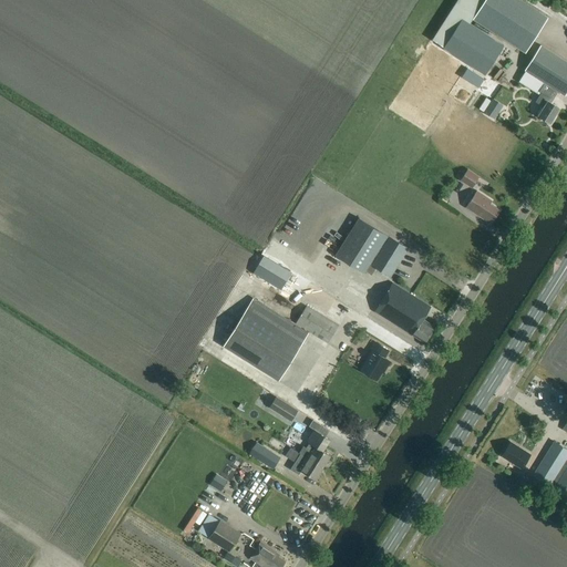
[(457,0),(432,41),(443,48),(443,49),(485,75),(504,47),(470,24),(473,20),(525,53),(547,18),(519,0),(457,0)]
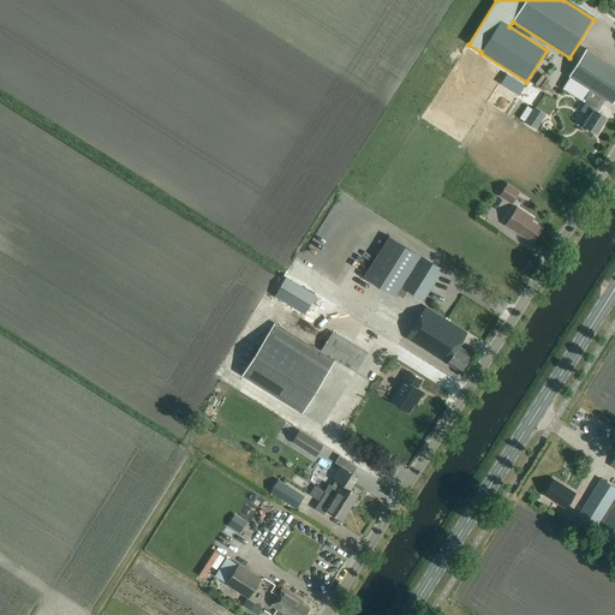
[(597,112),(605,100),(613,105),(614,100),(614,67),(586,49),(569,77),(571,77),(562,89),(585,105),(580,111),(590,117),(584,126),(596,133),(598,131),(599,132),(602,127),(601,126),(607,118),(597,112)]
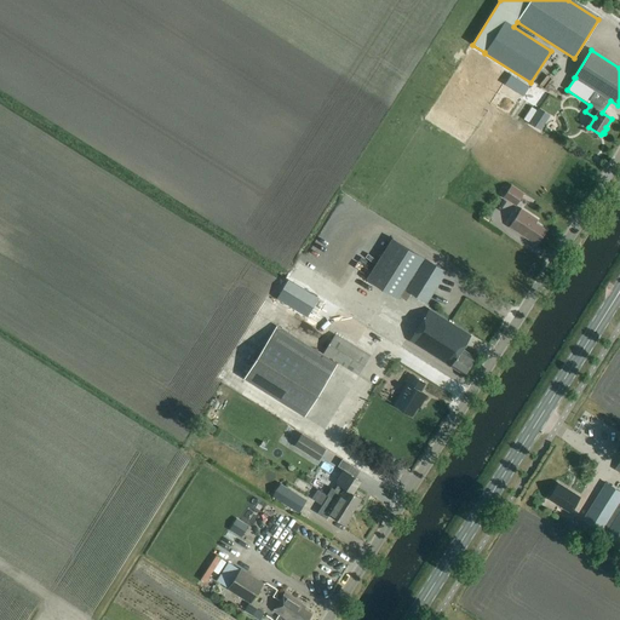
[(522,95),(528,86),(516,79),(510,87),(522,95)]
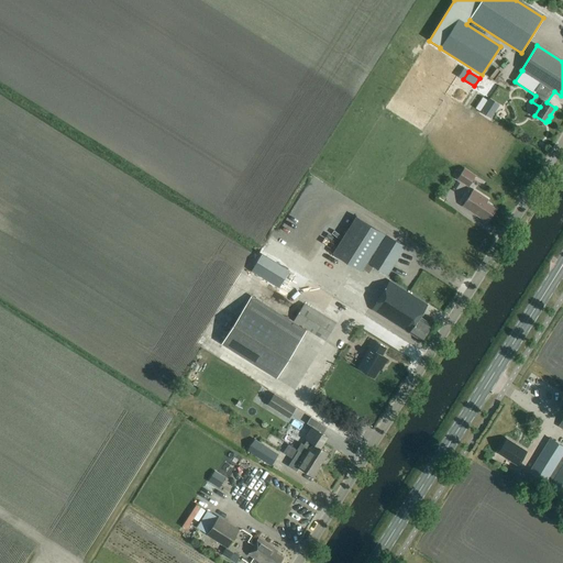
[(449,75),(444,84),(457,89),(462,80),(449,75)]
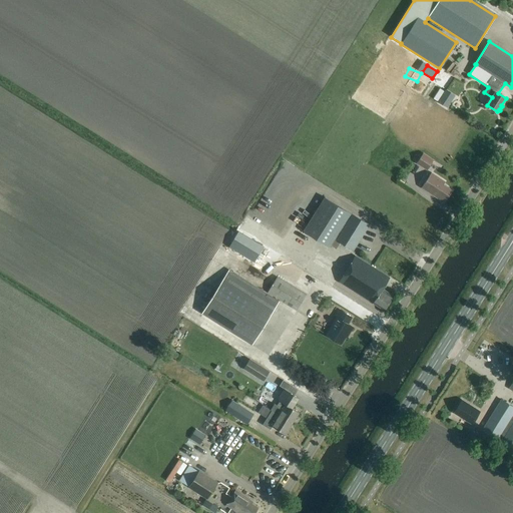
[(446,90),(439,102),(447,107),(455,95),(446,90)]
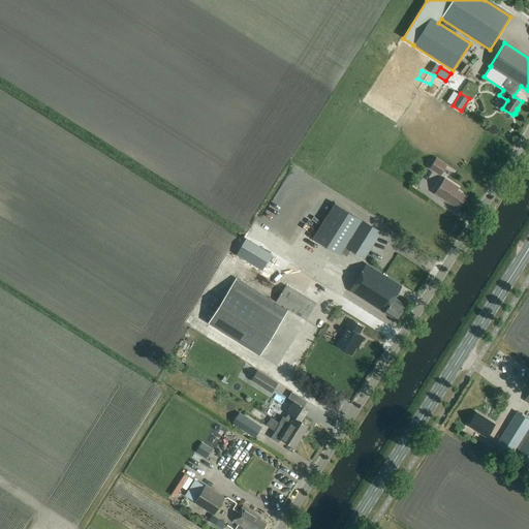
[(440,177),(447,165),(436,158),(429,169),(440,177)]
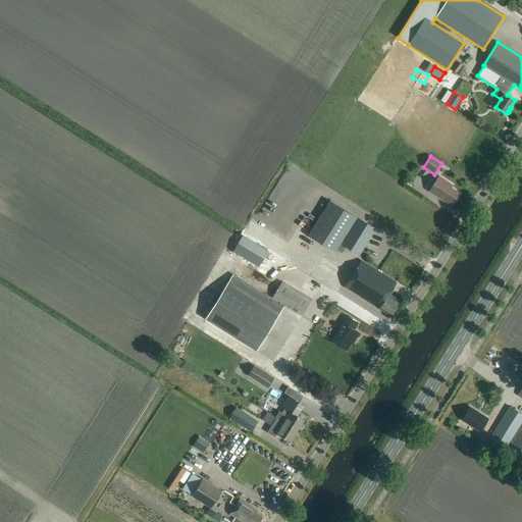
[(452,207),(460,194),(451,188),(453,186),(438,176),(429,192),(452,207)]
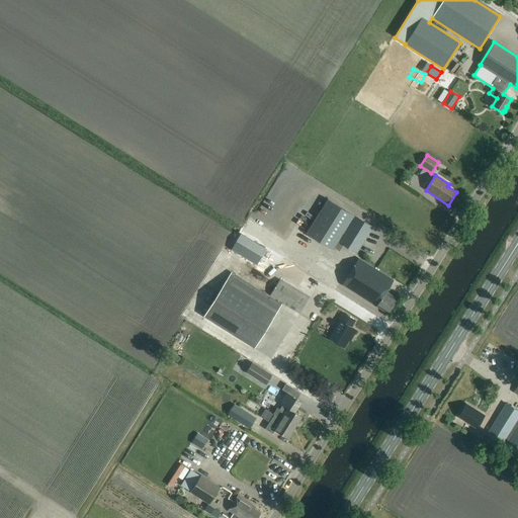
[(438,203),(414,187),(416,183),(408,177),(401,187),(433,210),(438,203)]
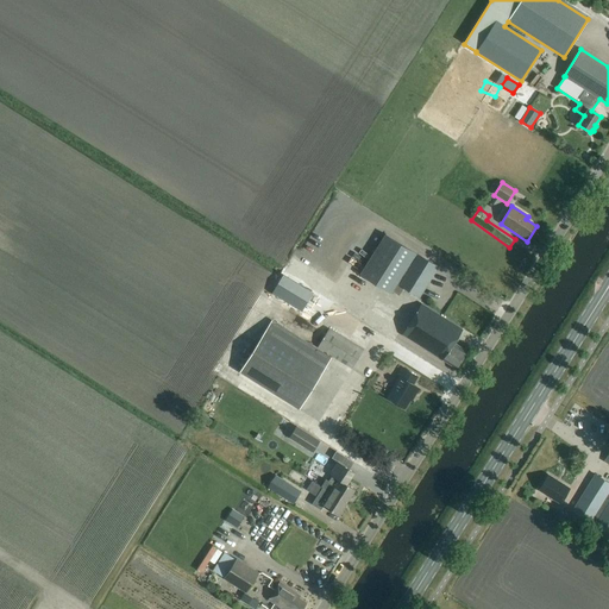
[(375,252),(366,246),(359,258),(368,264),(360,275),(391,294),(397,283),(420,297),(438,268),(385,236),(375,252)]
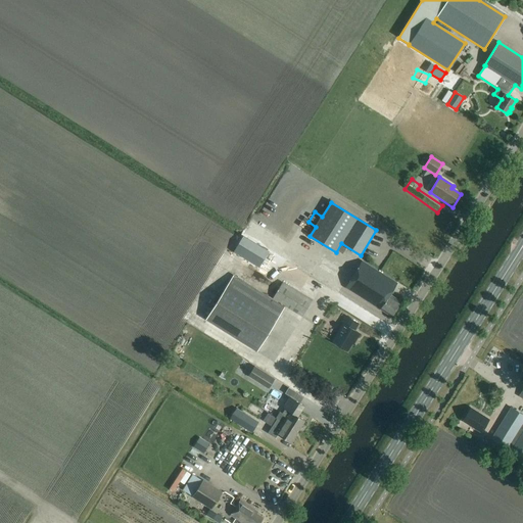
[(263,248),(242,236),(233,251),(253,264),(263,248)]
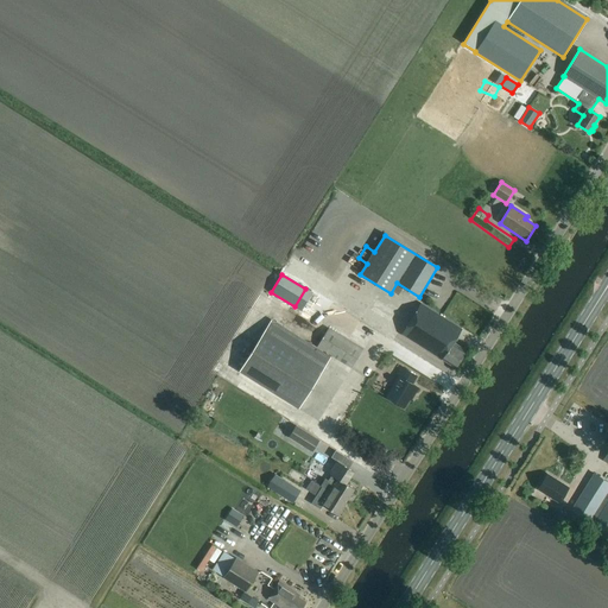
[(455,368),(467,352),(454,342),(461,330),(420,304),(401,335),(442,360),(455,368)]
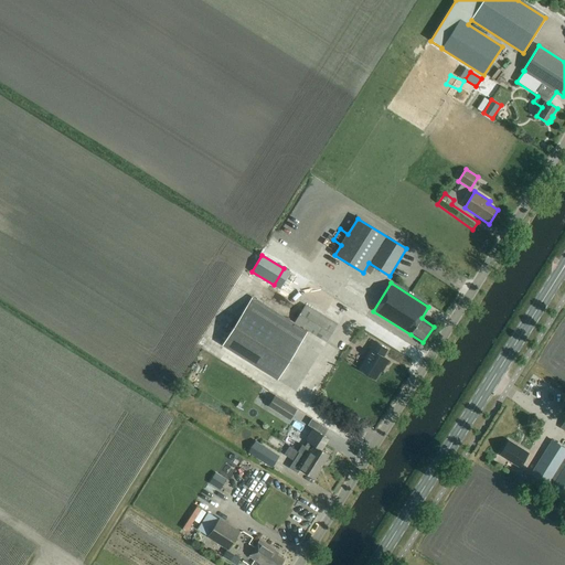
[(277,380),(301,342),(308,332),(252,297),(222,344),(277,380)]
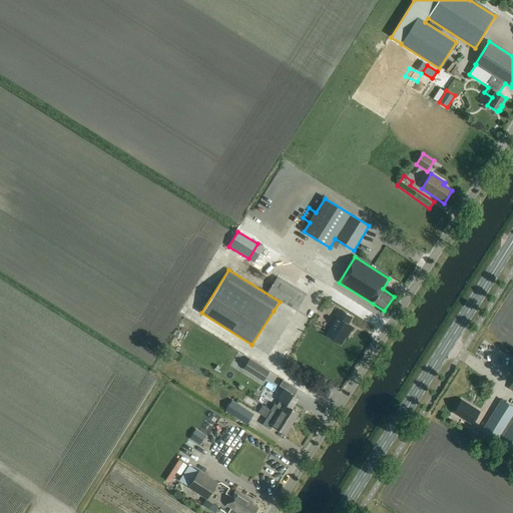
[(297,311),(307,296),(277,278),(268,293),(297,311)]
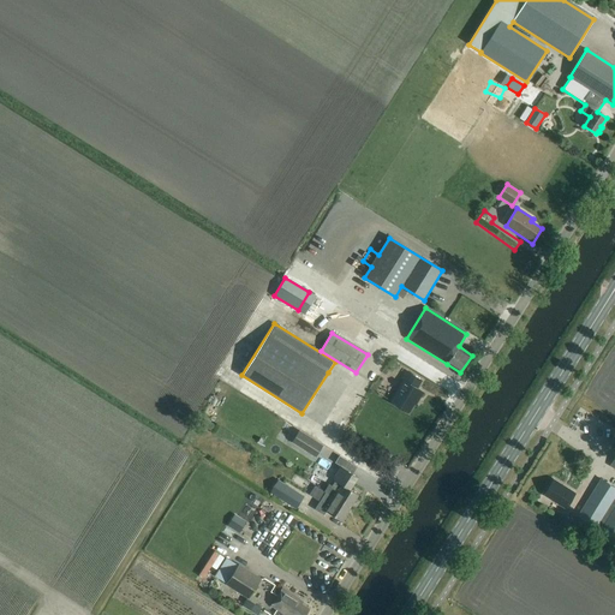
[(415,405),(423,393),(417,389),(422,381),(407,371),(402,380),(405,381),(392,402),(408,413),(413,405),(415,405)]
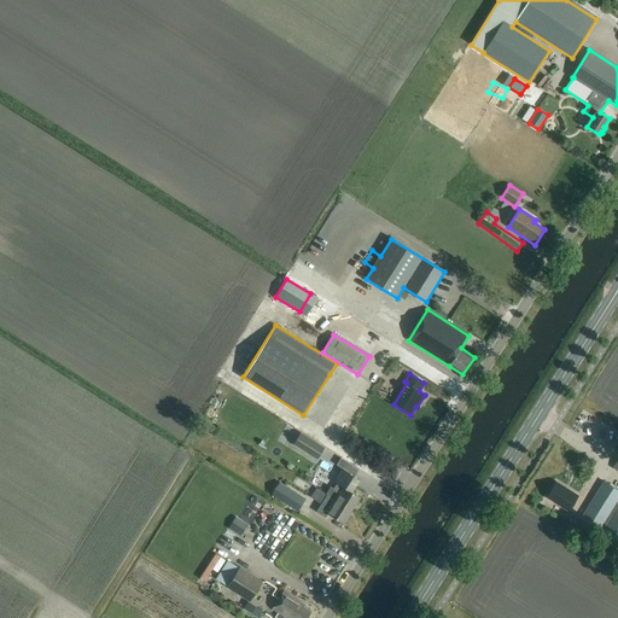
[(558,429),(566,432),(570,425),(561,420),(558,429)]
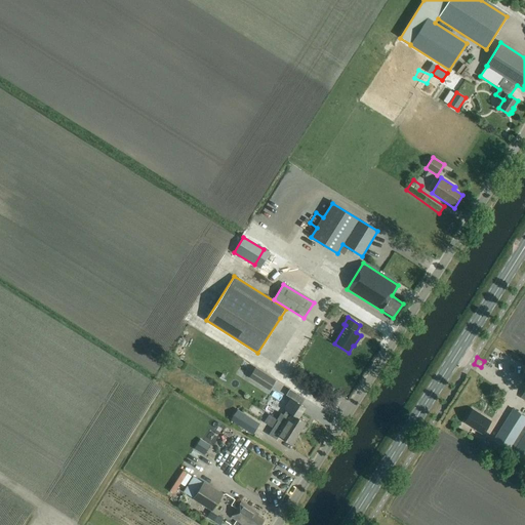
[(483,369),(501,379),(507,369),(488,359),(483,369)]
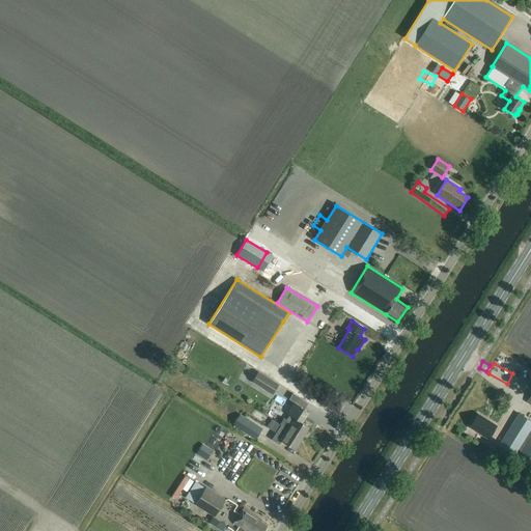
[(253,382),(273,393),(279,384),(259,371),(253,382)]
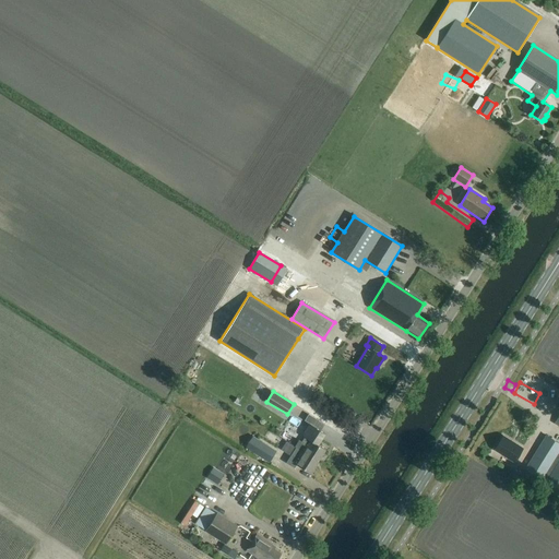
[(325,433),(314,427),(309,424),(302,436),(305,437),(301,442),(299,440),(295,447),(301,451),(318,462),(325,450),(319,444),(325,433)]
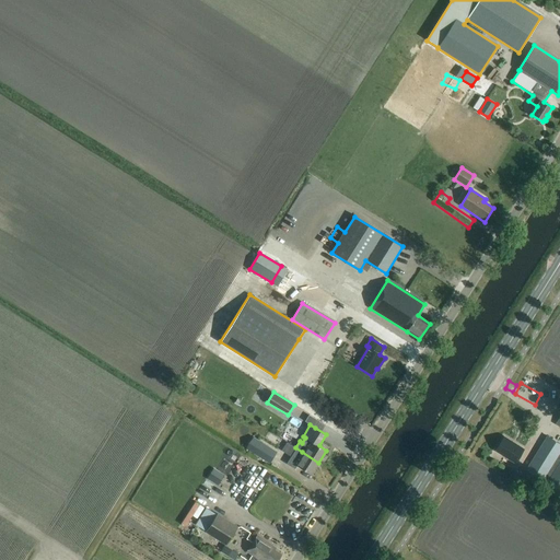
[(559,444),(547,436),(526,470),(547,483),(559,462),(559,444)]
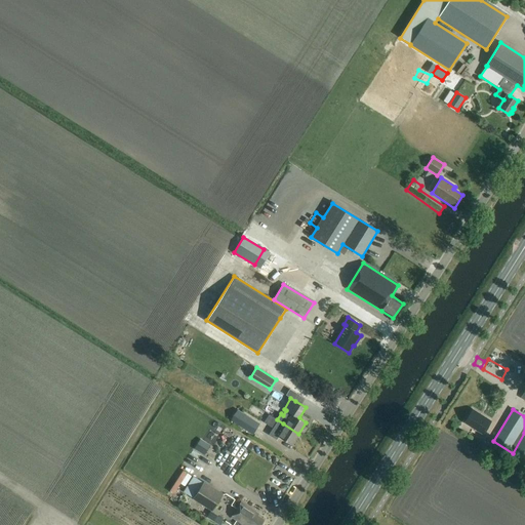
[(483,434),(490,421),(473,410),(465,422),(483,434)]
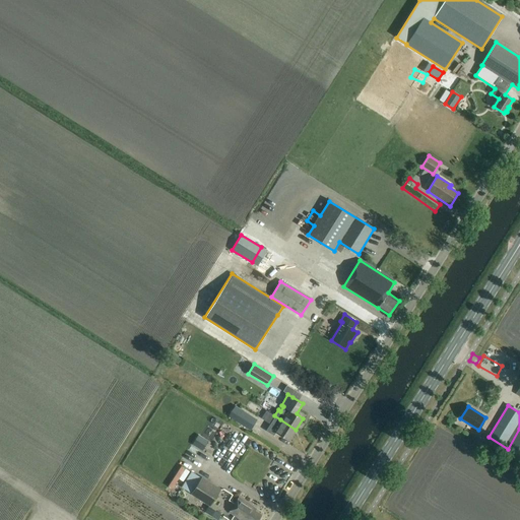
[(236,407),(230,417),(250,431),(257,420),(236,407)]
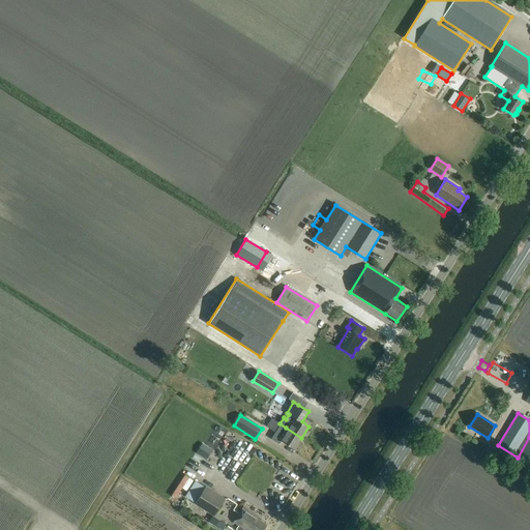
[(286,428),(280,423),(272,418),(267,427),(275,432),(271,439),(280,444),(282,441),(295,449),(301,438),(286,428)]
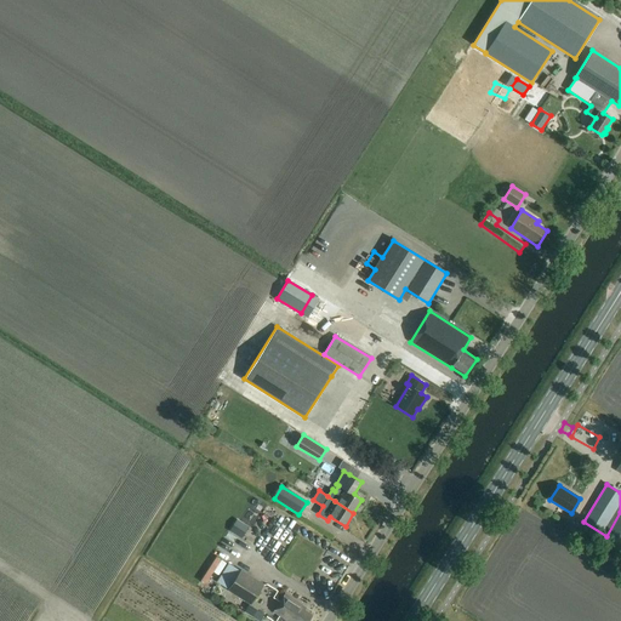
[(261,510),(288,525),(292,518),(266,502),(261,510)]
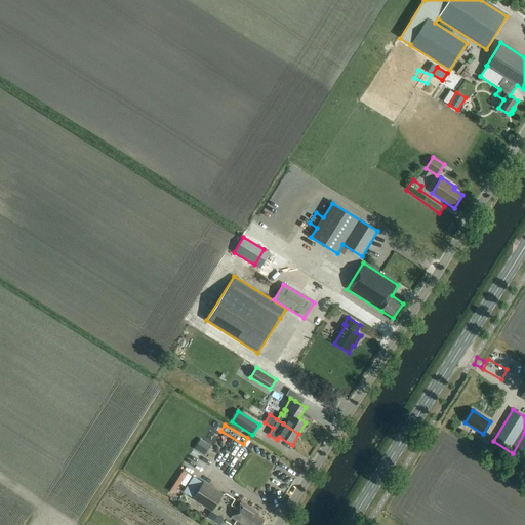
[(200,440),(194,449),(204,456),(210,446),(200,440)]
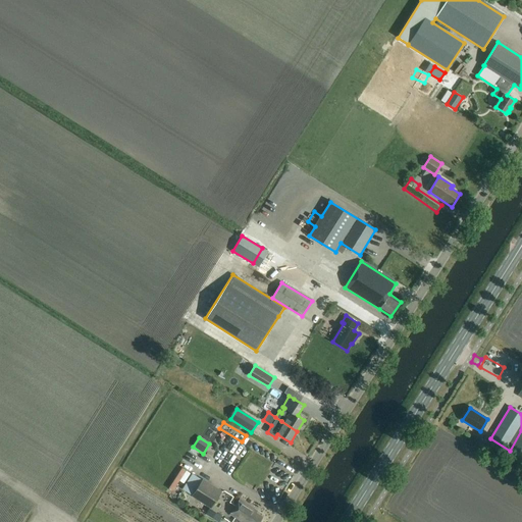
[(246,446),(260,453),(263,448),(249,439),(246,446)]
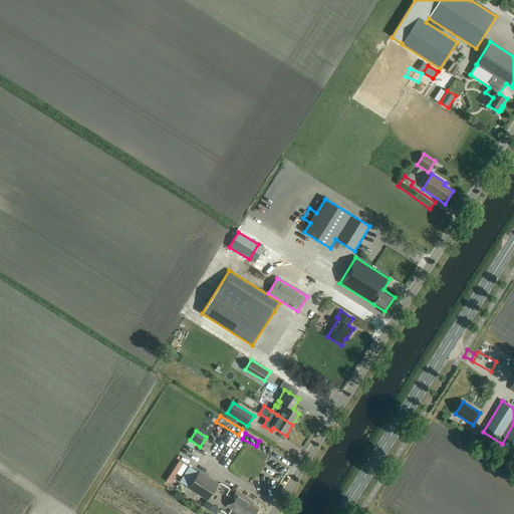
[(181,436),(176,443),(181,447),(186,439),(181,436)]
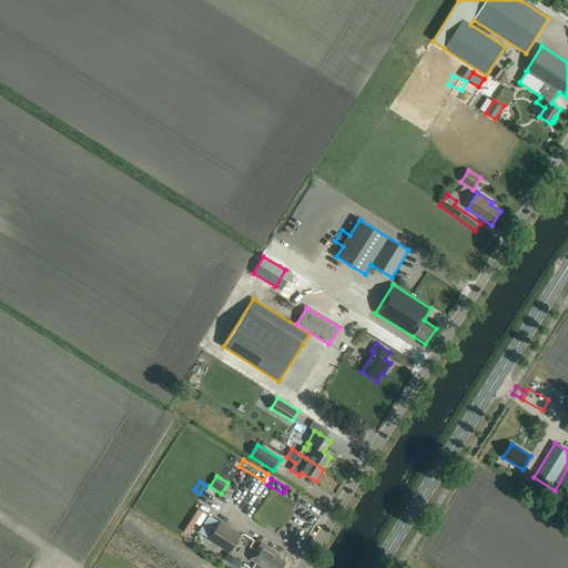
[(198,509),(183,531),(188,535),(195,524),(202,513),(198,509)]
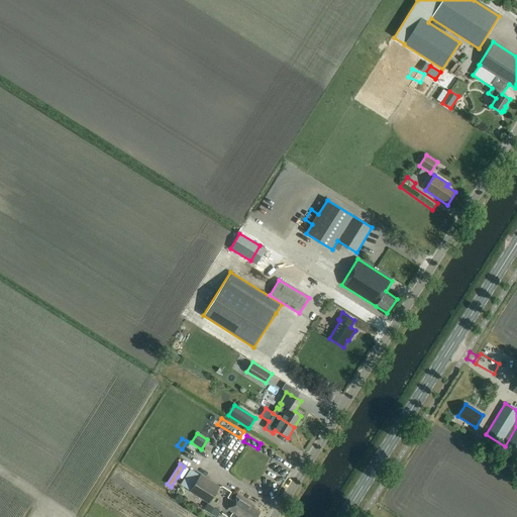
[(189,470),(184,467),(178,477),(182,479),(189,470)]
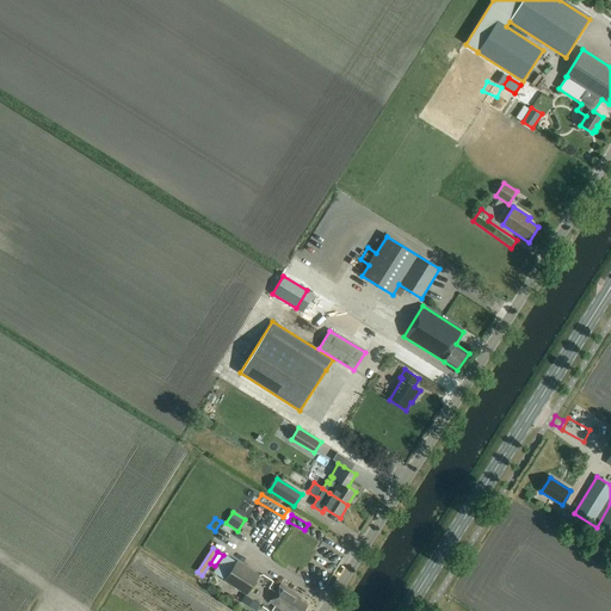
[(259,576),(238,562),(227,556),(216,573),(247,593),(259,576)]
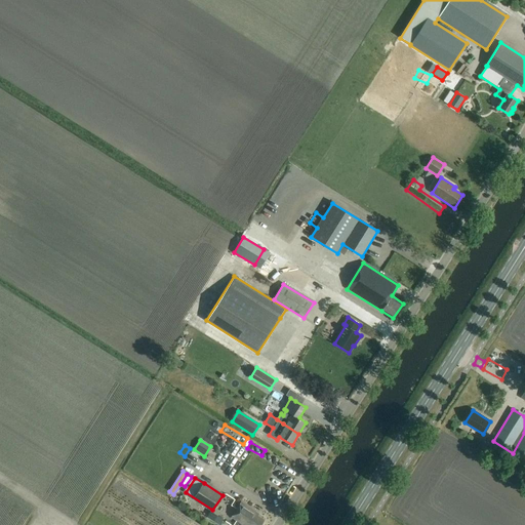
[(243,524),(260,524),(264,520),(254,514),(255,512),(242,502),(232,518),(243,524)]
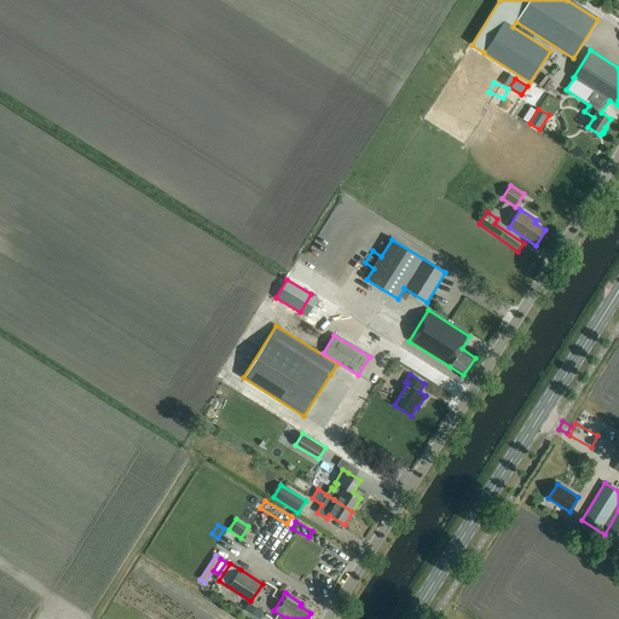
[(258,618),(260,618),(265,613),(249,602),(244,609),(258,618)]
